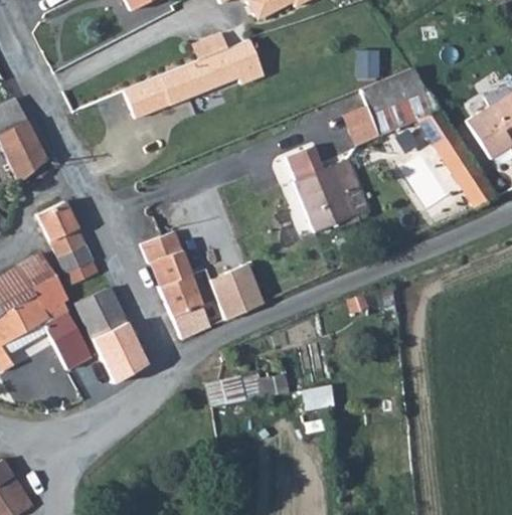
[(126,0),(132,11),(152,0),(126,0)]
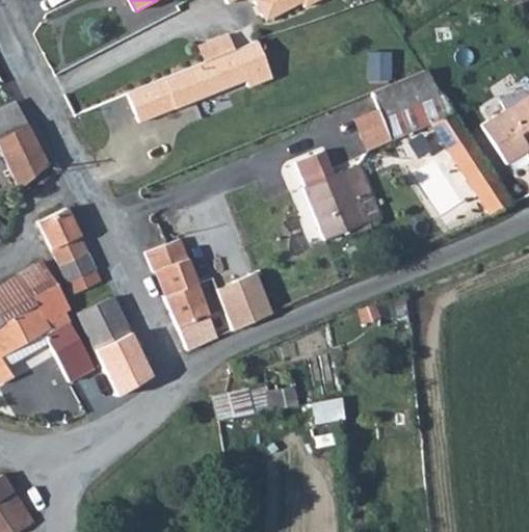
[(228,0),(230,2),(234,0),(258,0),(258,1),(265,16),(272,18),(303,1),(307,6),(317,0),(228,0)]
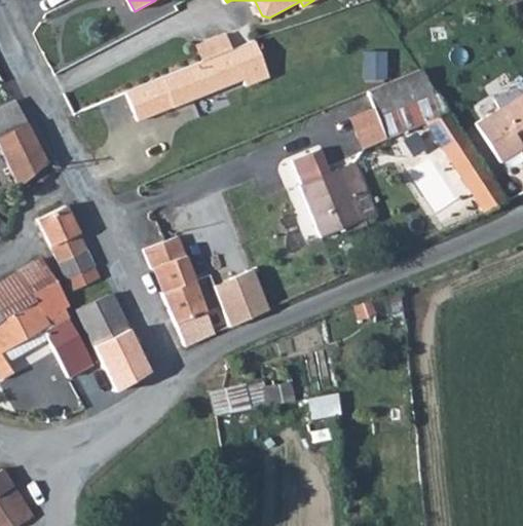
[(269,80),(256,43),(126,94),(137,122),(244,80),(246,88),(269,80)]
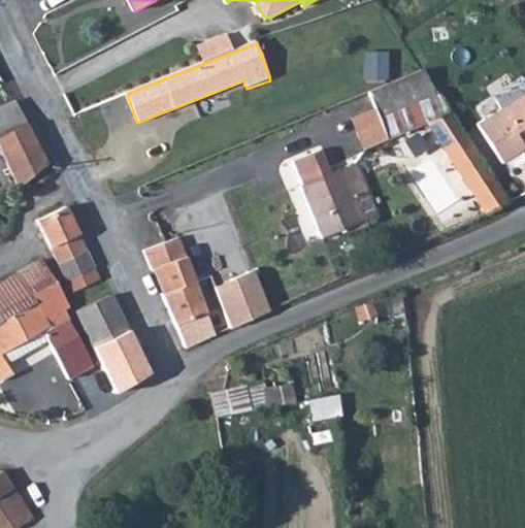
[(390,51),(370,51),(370,77),(390,77),(390,51)]
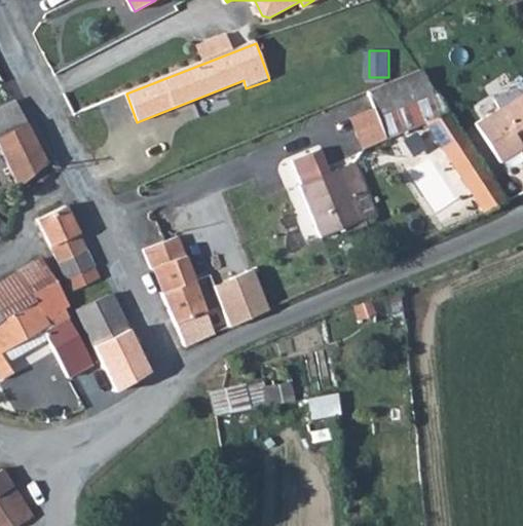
[(438,92),(421,68),(369,90),(378,117),(438,92)]
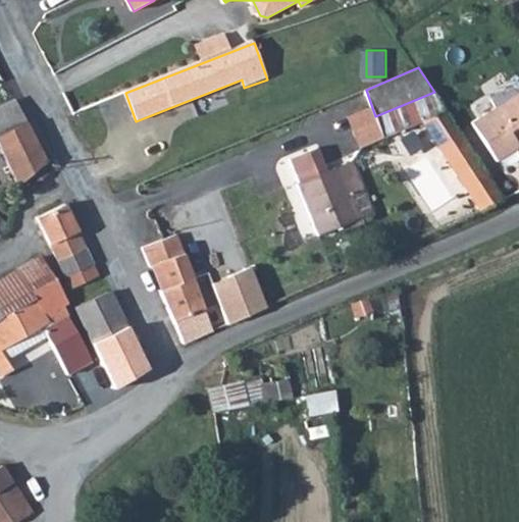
[(446,109),(434,92),(375,116),(383,135),(421,119),(446,109)]
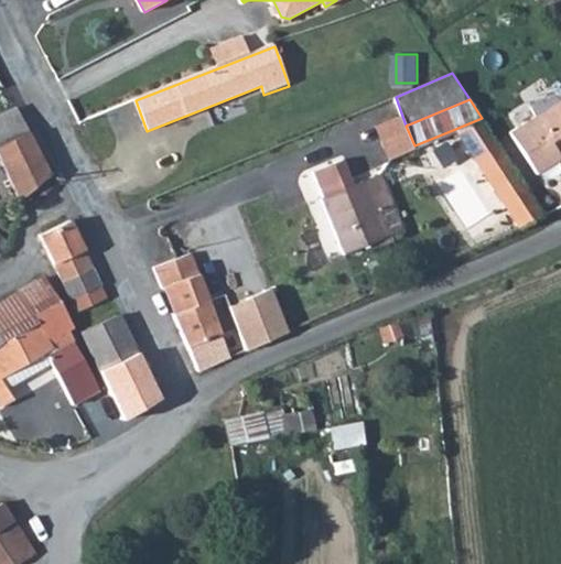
[(147,131),(136,100),(119,107),(132,137),(147,131)]
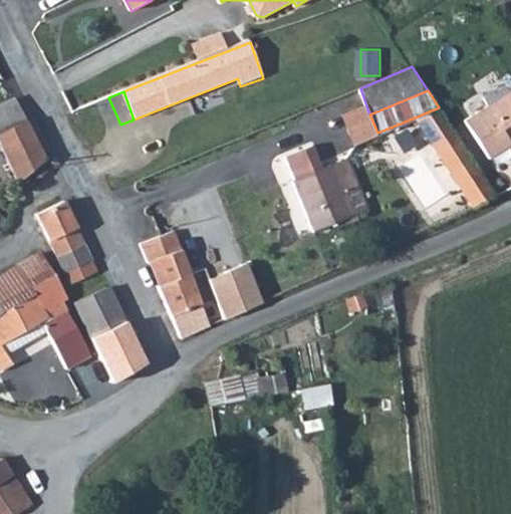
[(510,95),(470,120),(492,157),(510,145),(510,95)]
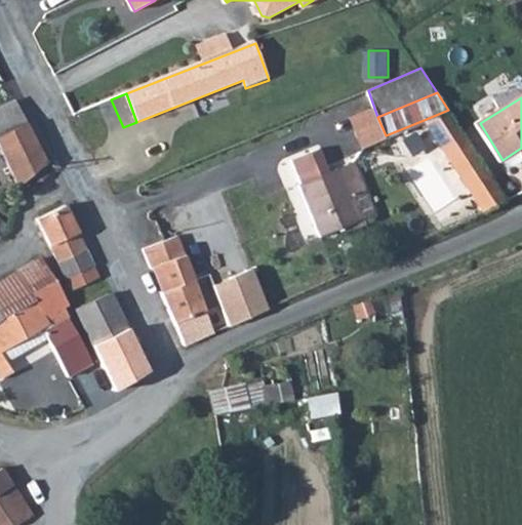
[(0,136),(28,123),(16,101),(0,109),(0,136)]
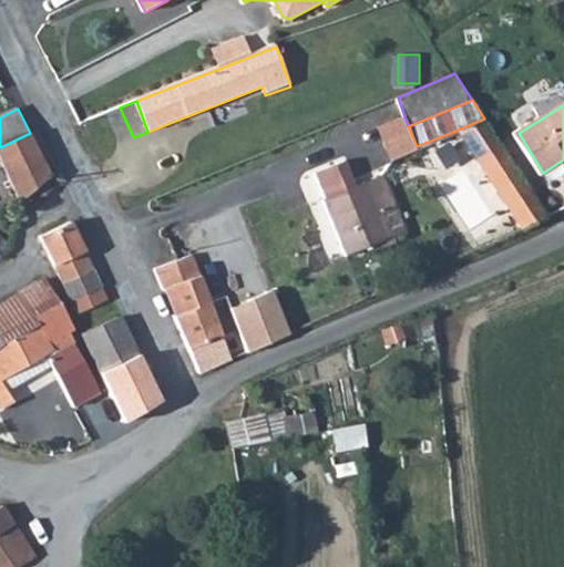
[(549,217),(484,119),(458,130),(521,229),(549,217)]
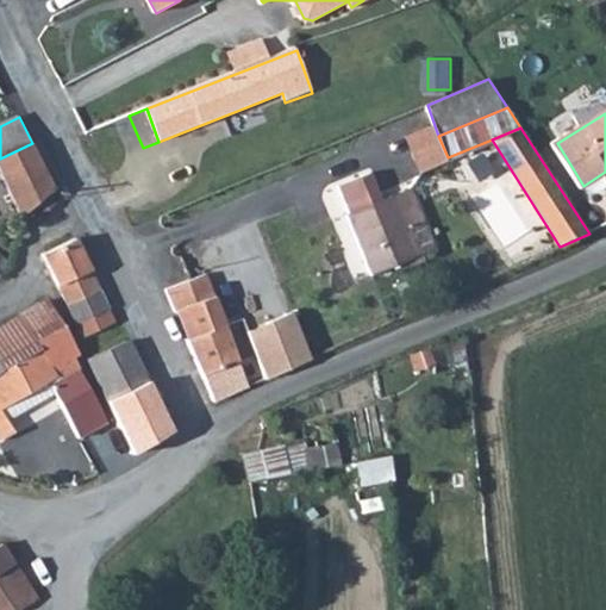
[(32,143),(0,159),(0,166),(13,192),(48,173),(32,143)]
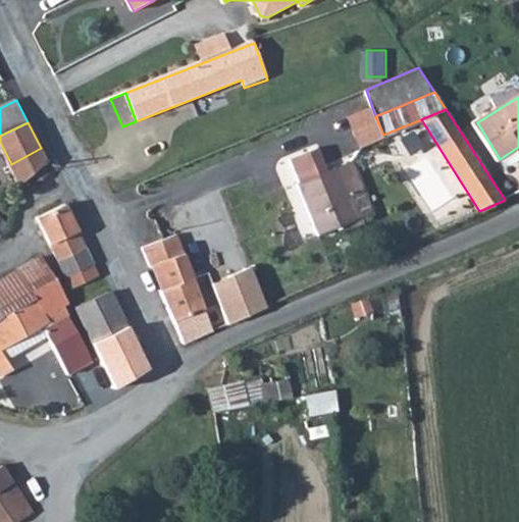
[(41,148),(11,164),(22,187),(29,178),(45,161),(47,159),(41,148)]
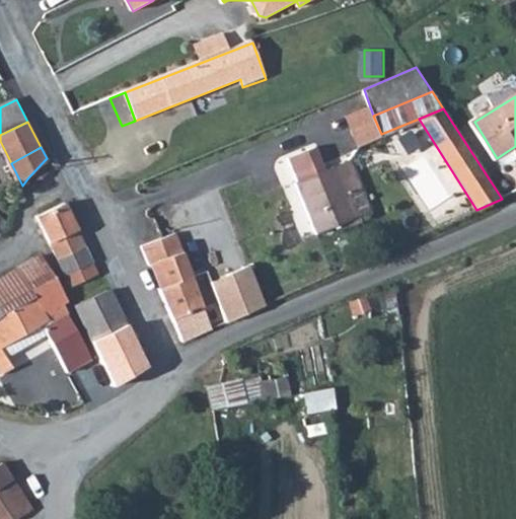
[(317,147),(290,158),(300,181),(297,182),(318,233),(372,211),(351,161),(326,170),(317,147)]
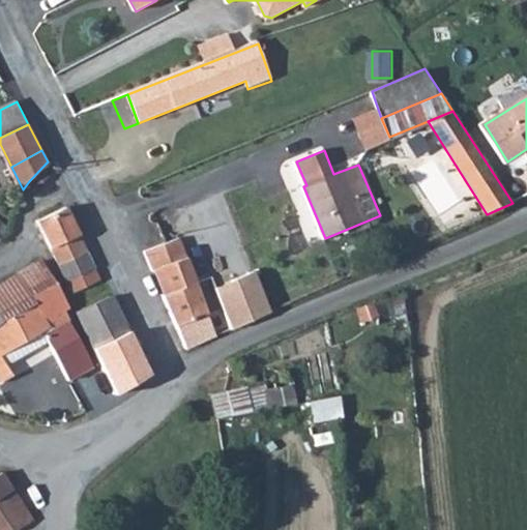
[(29,181),(36,190),(51,177),(54,173),(46,164),(29,181)]
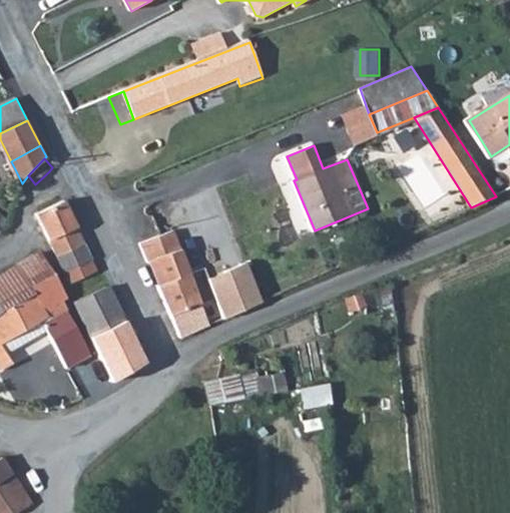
[(86,242),(64,200),(38,213),(59,257),(86,242)]
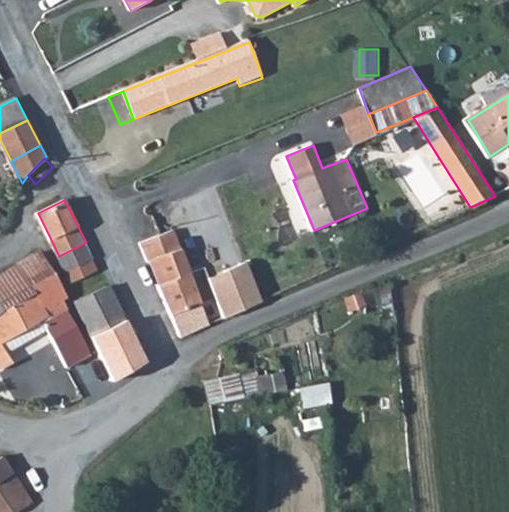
[(0,228),(2,232),(14,223),(0,212),(0,228)]
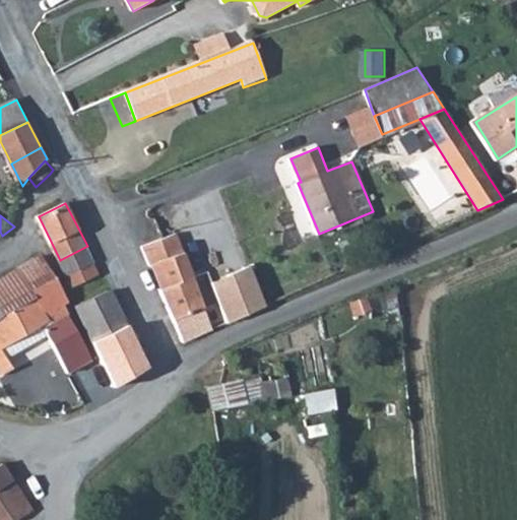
[(178,232),(145,246),(153,265),(160,261),(171,285),(194,276),(178,232)]
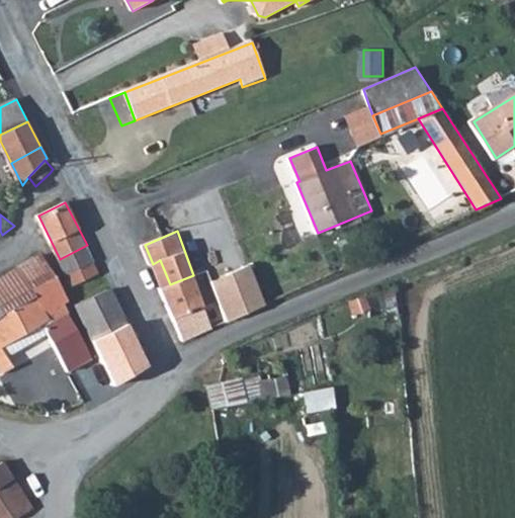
[(87,245),(60,259),(68,275),(73,272),(95,262),(87,245)]
